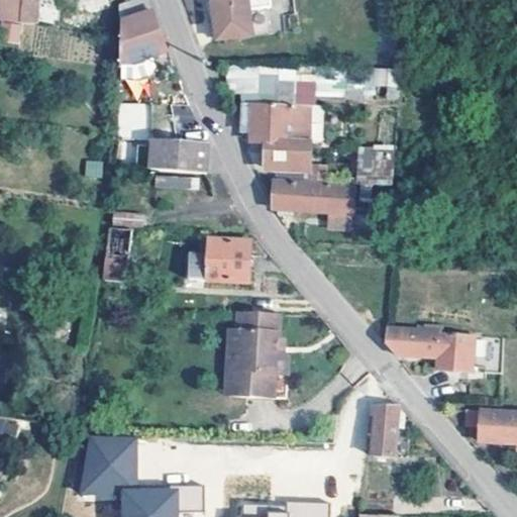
[(3,0),(1,17),(21,20),(23,0),(3,0)]
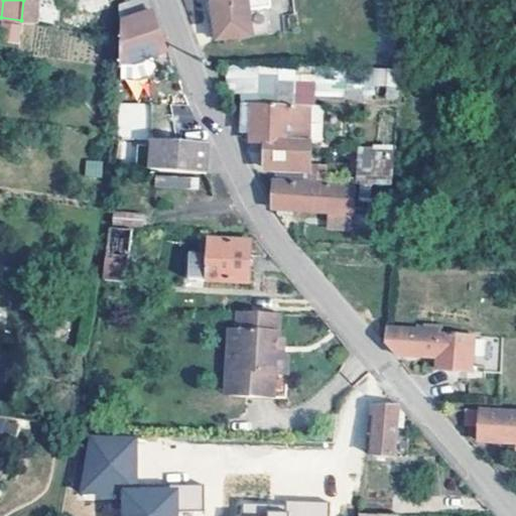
[(23,0),(21,20),(36,22),(39,0),(23,0)]
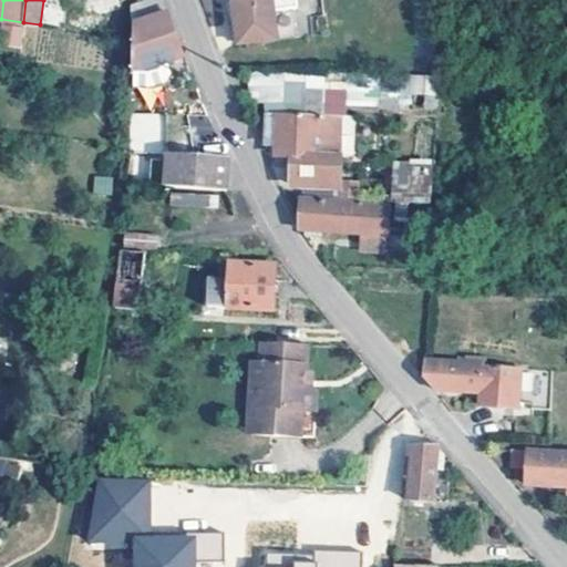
[(163,14),(157,0),(155,0),(131,9),(132,23),(163,14)]
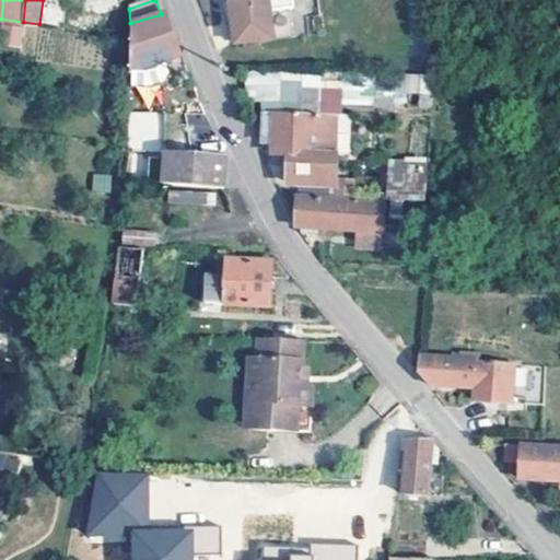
[(231,0),(237,43),(275,38),(269,0),(231,0)]
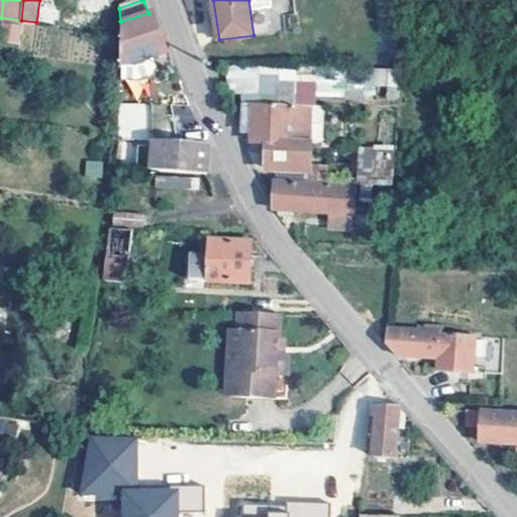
[(169,52),(154,11),(148,13),(120,21),(123,61),(122,74),(138,75),(159,65),(154,58),(169,52)]
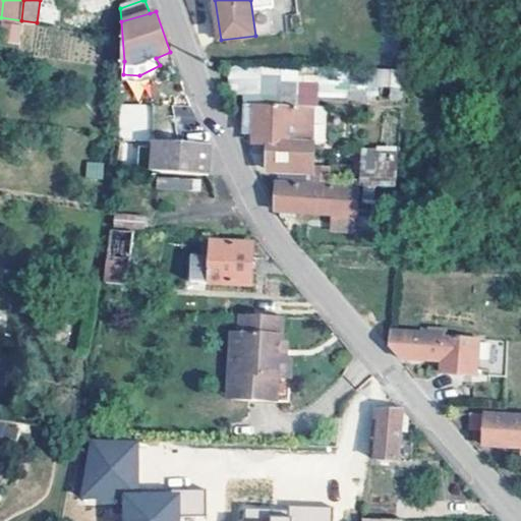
[(0,42),(21,43),(22,23),(0,21),(0,42)]
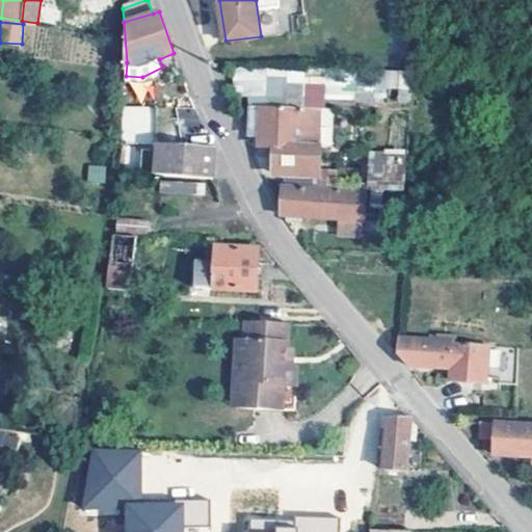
[(237,74),(236,86),(236,95),(259,94),(258,73),(237,74)]
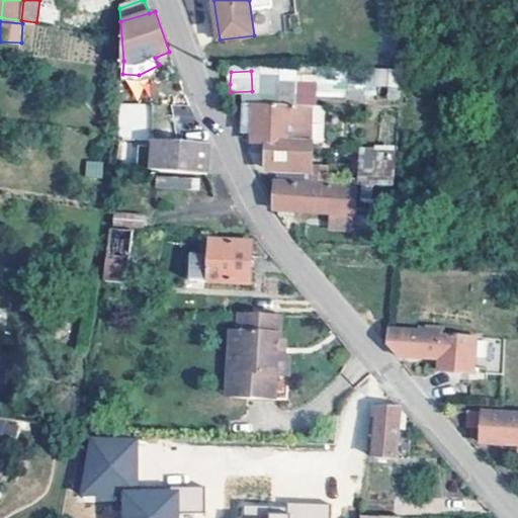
[(135,100),(152,94),(147,76),(128,82),(135,100)]
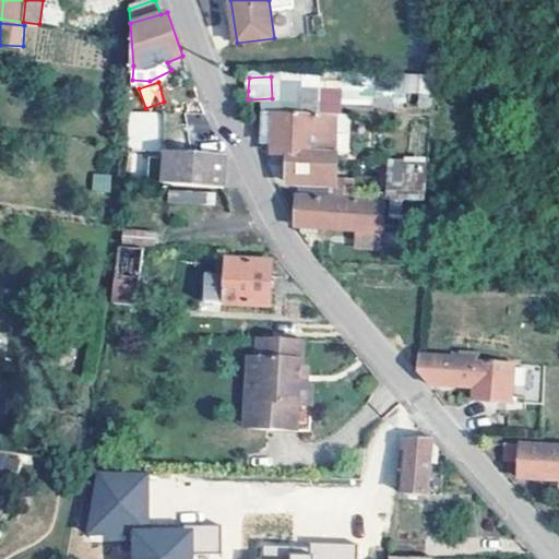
[(127,151),(158,150),(157,110),(127,111),(127,151)]
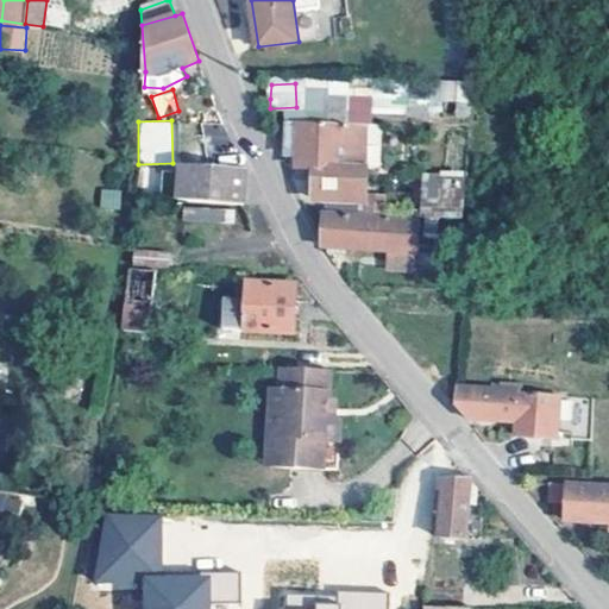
[(352,124),(289,120),(289,148),(300,149),(300,165),(319,168),(318,198),(365,200),(364,168),(351,168),(352,124)]
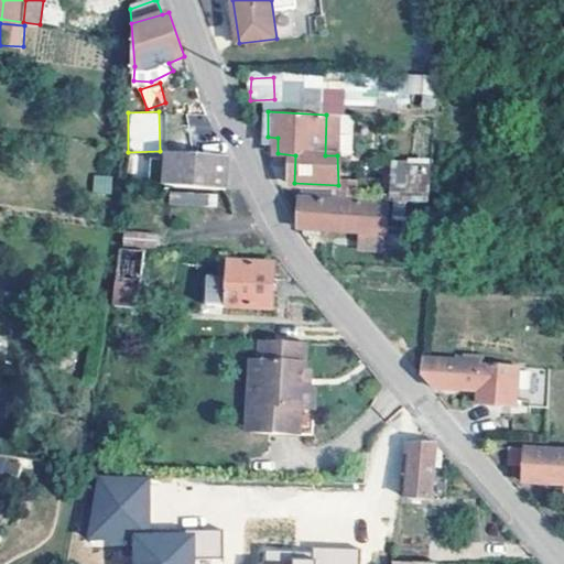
[(227,154),(167,152),(166,185),(227,187),(227,154)]
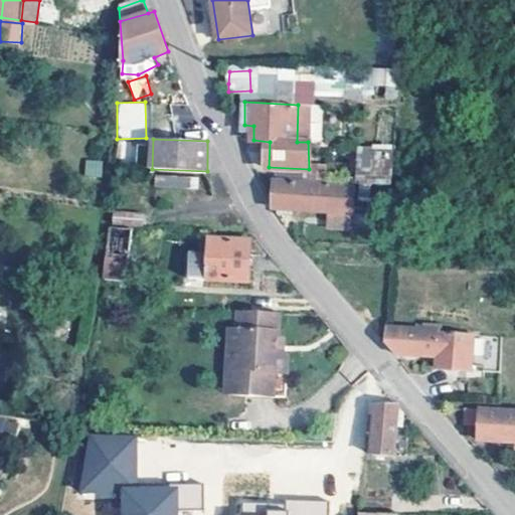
[(394,152),(374,150),(373,183),(392,185),(394,152)]
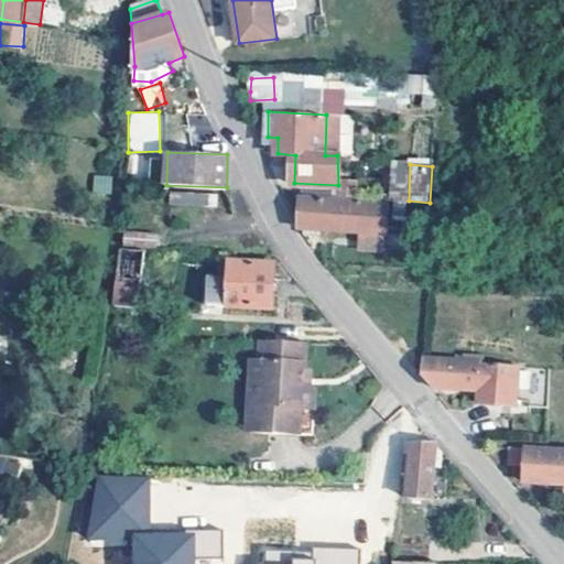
[(94,174),(91,193),(109,195),(111,176),(94,174)]
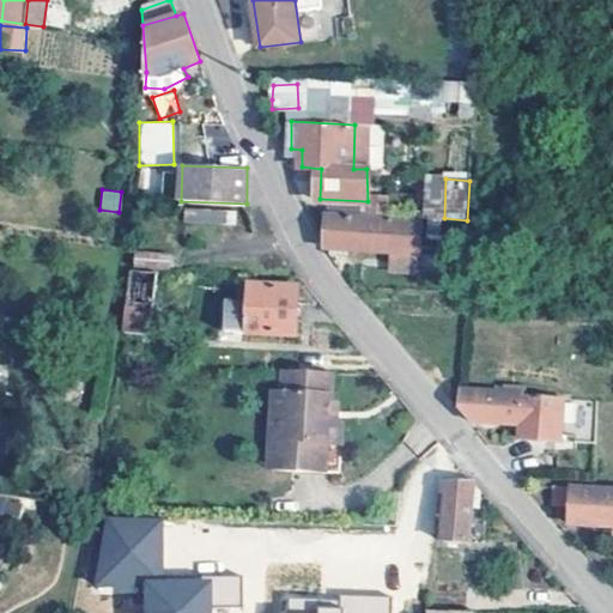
[(423,222),(329,216),(327,244),(332,255),(349,254),(349,248),(395,253),(420,254),(423,222)]
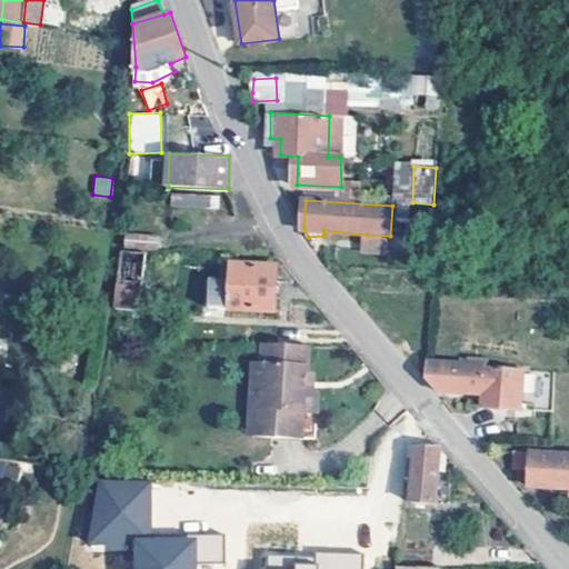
[(157,251),(159,237),(125,232),(122,247),(157,251)]
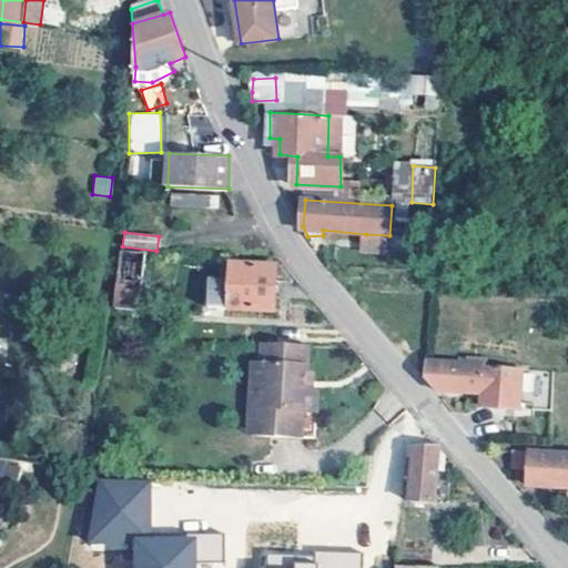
[(389,235),(366,234),(365,251),(388,252),(389,235)]
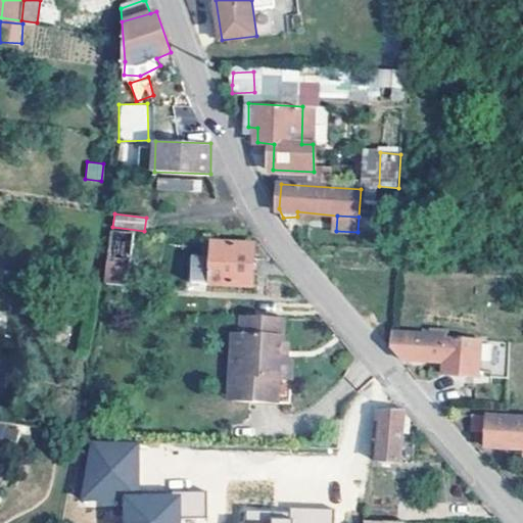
[(135,231),(113,230),(111,250),(108,250),(105,279),(105,282),(128,285),(135,231)]
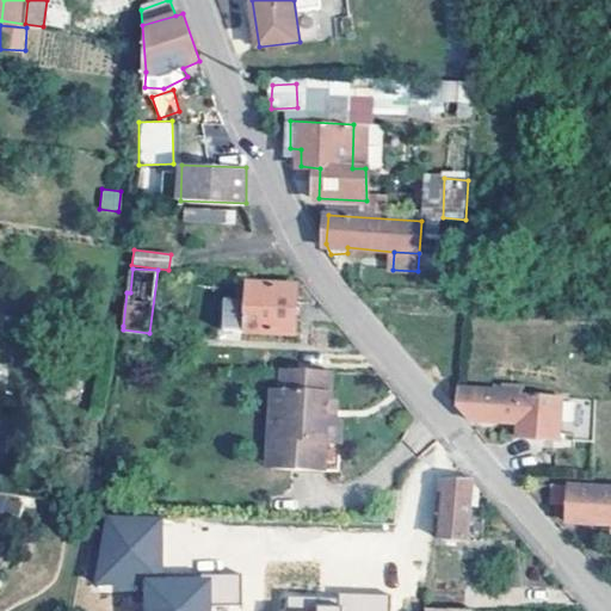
[(298,285),(250,283),(250,301),(227,300),(226,328),(296,333),(298,285)]
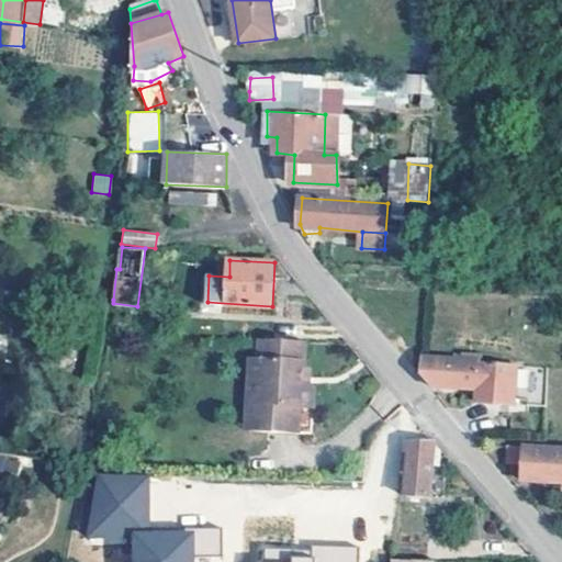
[(251,430),(316,430),(318,385),(314,378),(305,377),(306,366),(307,339),(260,337),(260,358),(255,358),(251,430)]
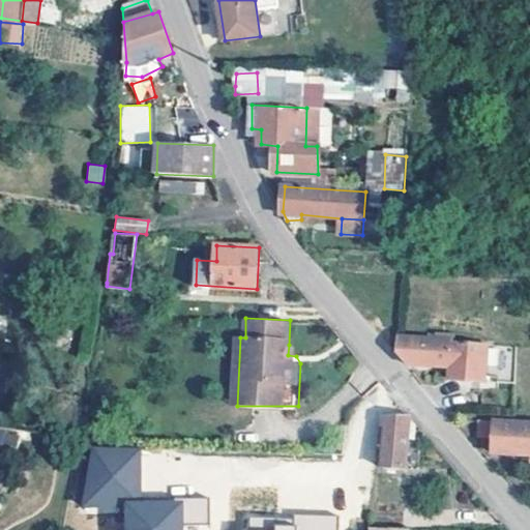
[(476,342),(398,336),(396,352),(407,364),(450,366),(450,379),(487,381),(488,342),(476,342)]
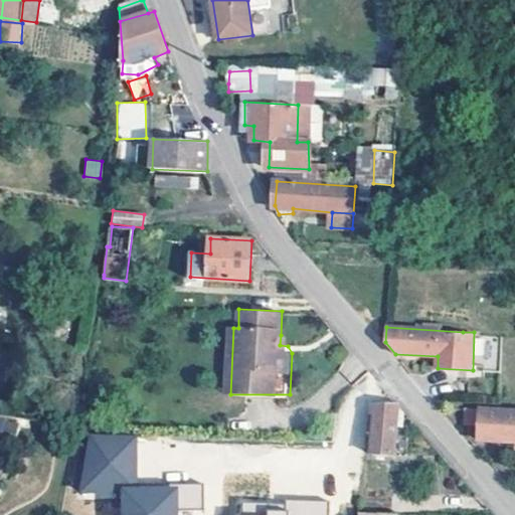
[(395,403),(373,402),(371,413),(376,414),(372,455),(395,457),(398,413),(395,413),(395,403)]
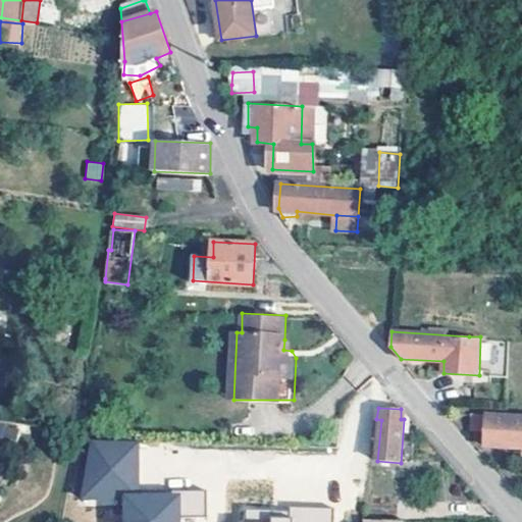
[(487,413),(471,412),(470,430),(486,431),(486,444),(521,445),(521,417),(487,417),(487,413)]
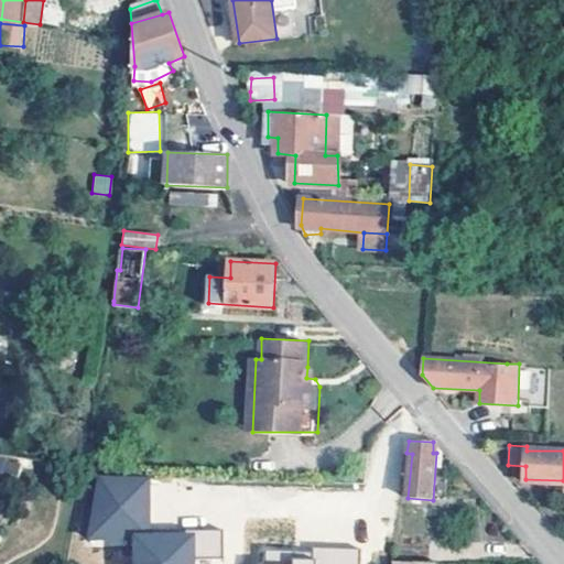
[(0,477),(17,479),(19,457),(0,455),(0,477)]
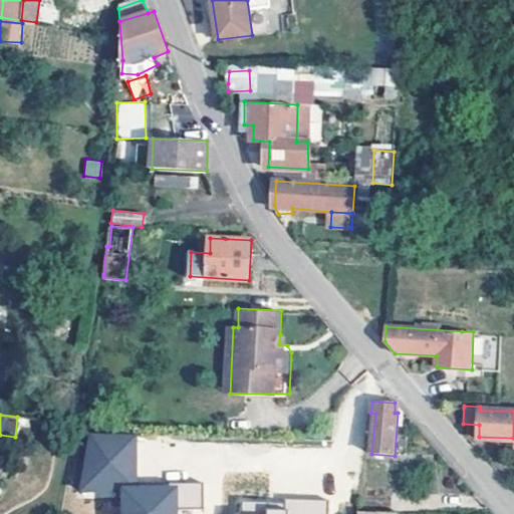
[(203,508),(202,482),(137,483),(136,434),(82,435),(83,495),(119,494),(119,513),(177,513),(178,508),(203,508)]
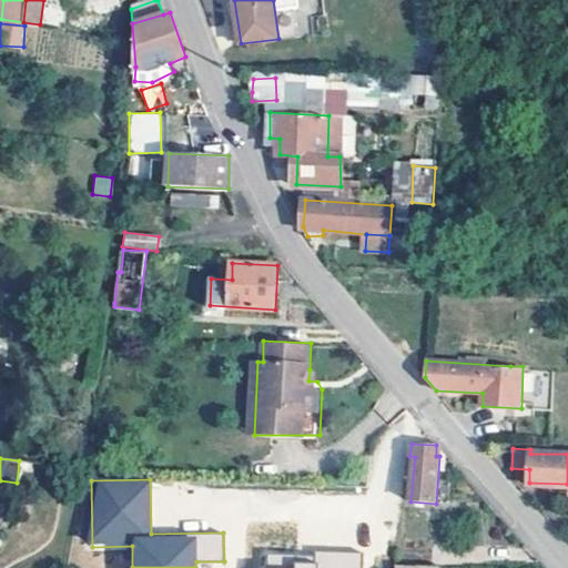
[(440,567),(442,553),(398,551),(396,567),(440,567)]
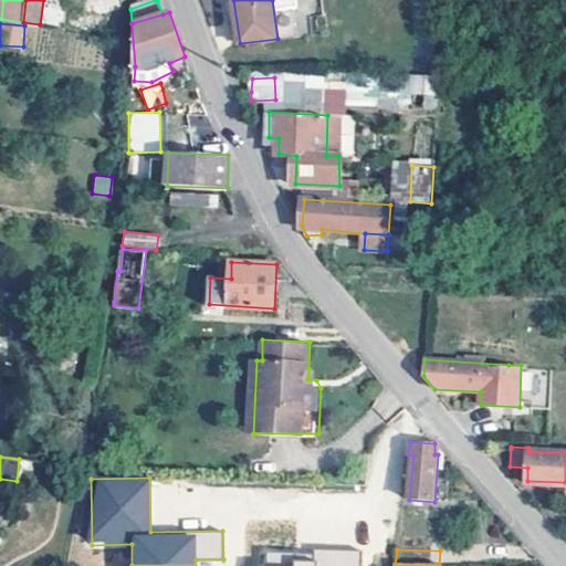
[(254,552),(254,565),(357,565),(358,552),(254,552)]
